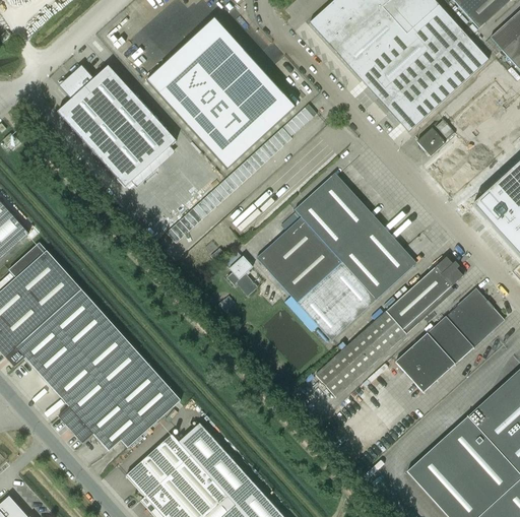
[(367,16),(351,0),(332,0),(309,21),(332,48),(367,16)]
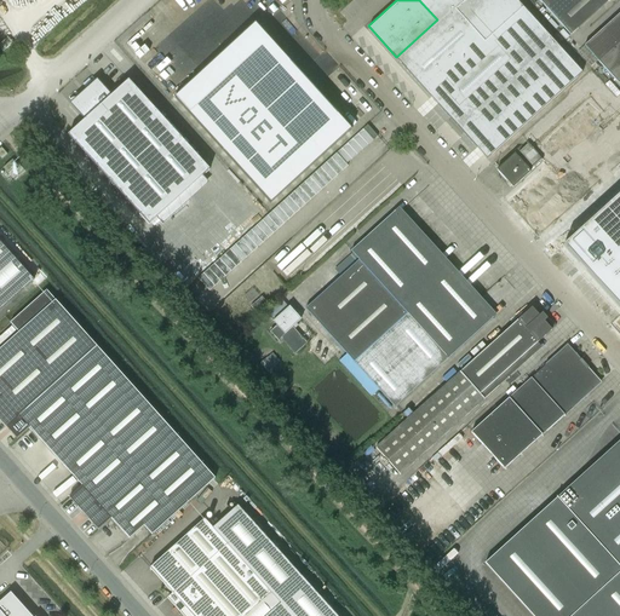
[(419,0),(437,19),(453,6),(460,0),(419,0)]
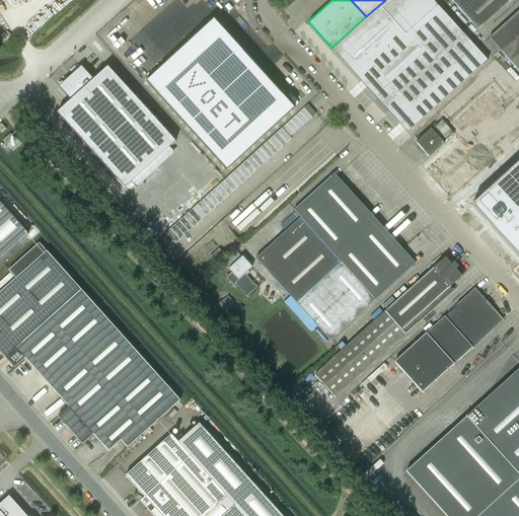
[(385,0),(379,5),(404,32),(437,4),(433,0),(385,0)]
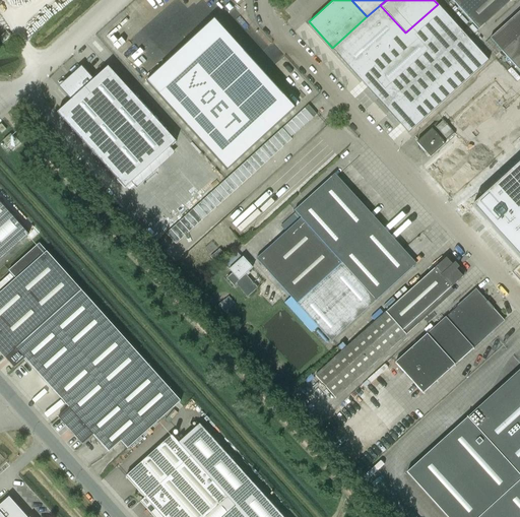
[(454,0),(477,26),(507,0),(454,0)]
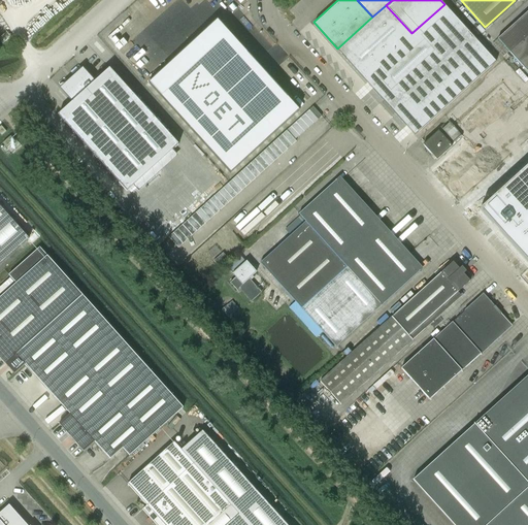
[(444,4),(411,33),(363,76),(414,132),(494,60),(444,4)]
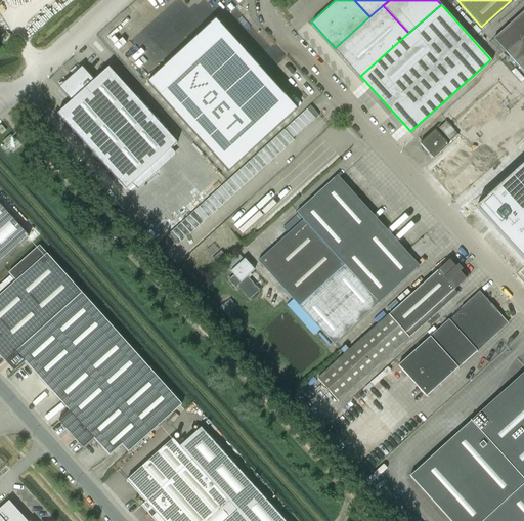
[(369,16),(335,48),(360,76),(408,33),(383,5),(369,16)]
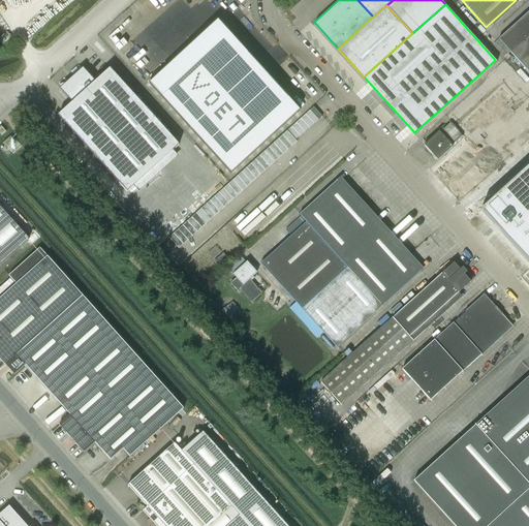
[(528,7),(498,36),(527,69),(528,67),(528,7)]
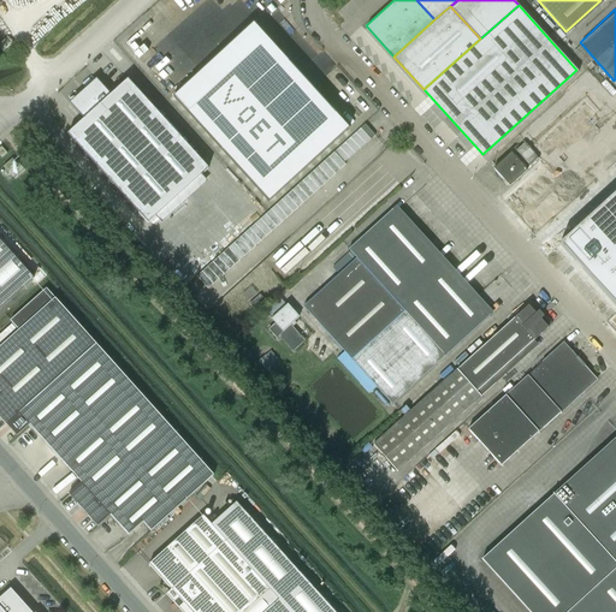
[(253,24),(175,95),(270,200),(347,128),(253,24)]
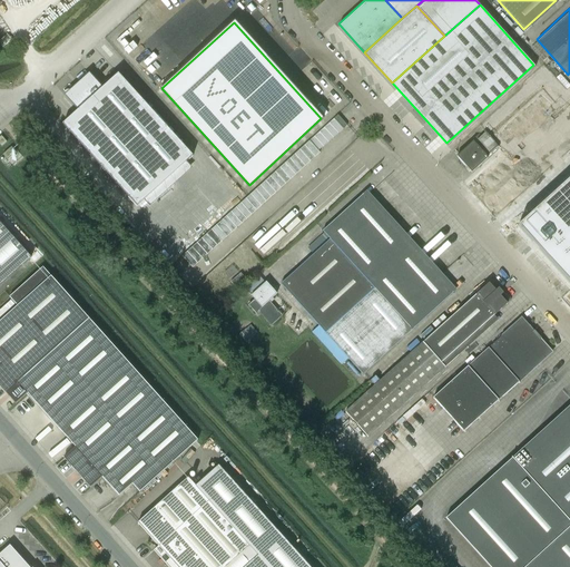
[(78,107),(62,121),(137,204),(160,230),(216,178),(193,153),(118,70),(102,85),(90,71),(66,94),(78,107)]
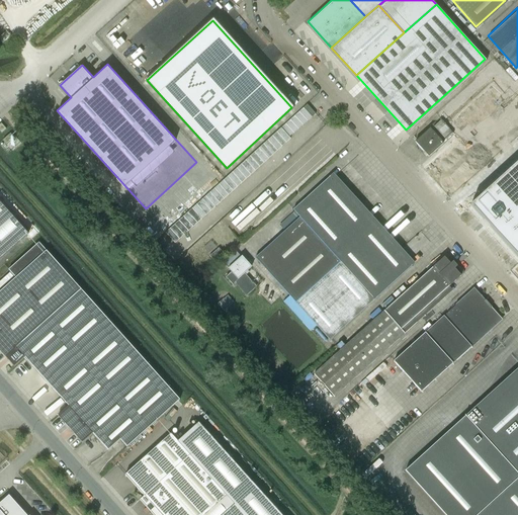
[(517,96),(493,69),(441,114),(479,157),(502,137),(492,125),(517,101),(517,96)]
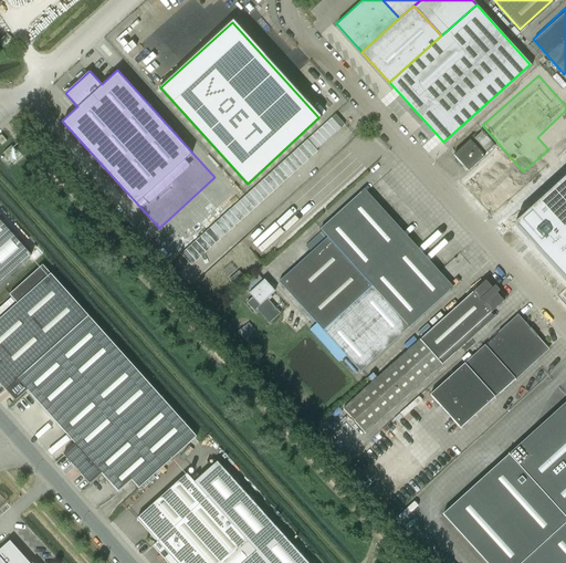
[(336,112),(332,115),(341,124),(342,125),(345,122),(336,112)]
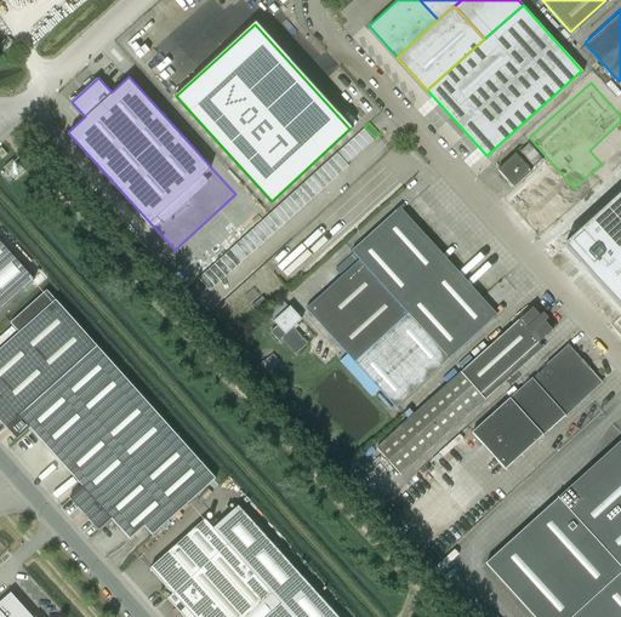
[(364,126),(359,131),(369,141),(374,136),(364,126)]
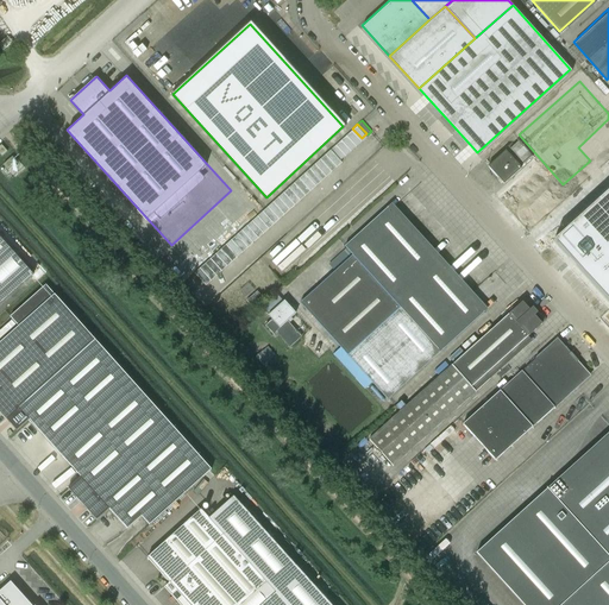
[(352,128),(346,133),(356,143),(362,138),(352,128)]
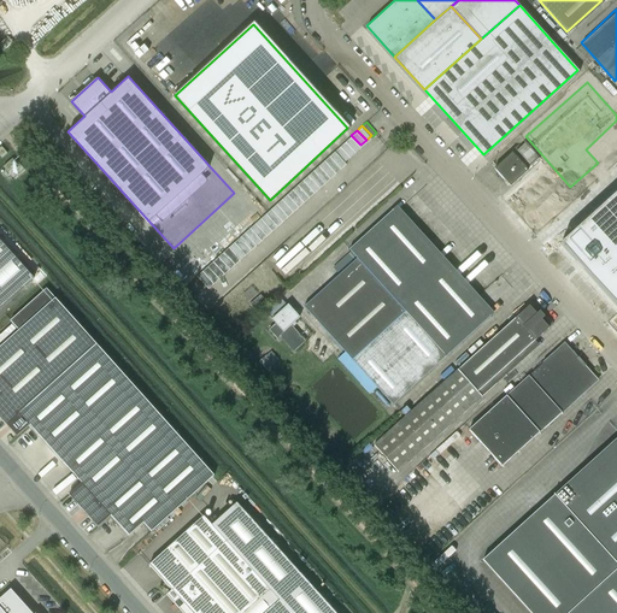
[(351,135),(346,140),(356,151),(360,145),(351,135)]
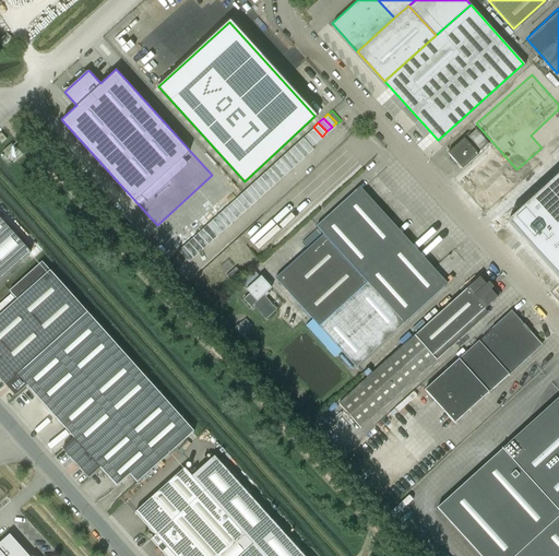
[(313,127),(308,131),(317,141),(322,137),(313,127)]
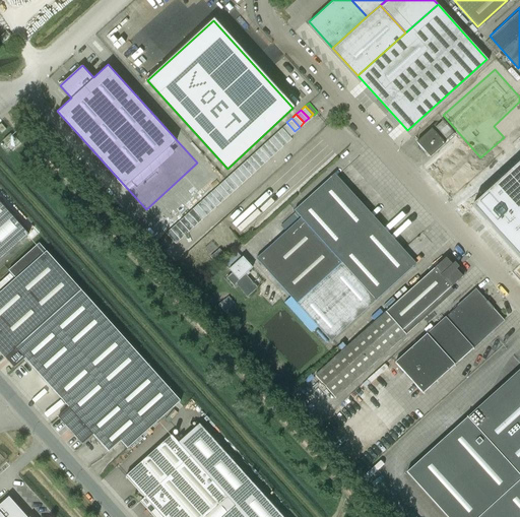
[(286,122),(282,126),(290,135),(295,131),(286,122)]
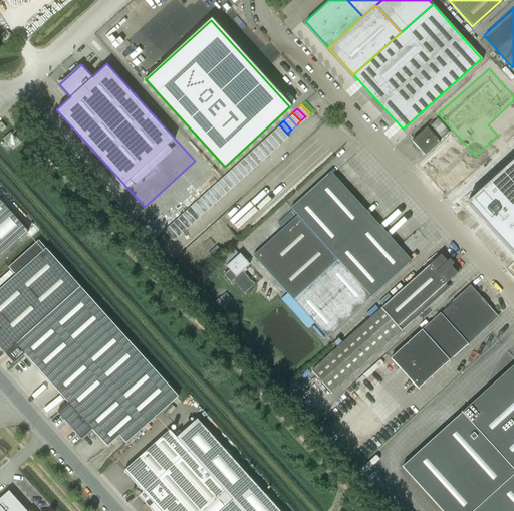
[(428,151),(442,138),(429,123),(415,137),(428,151)]
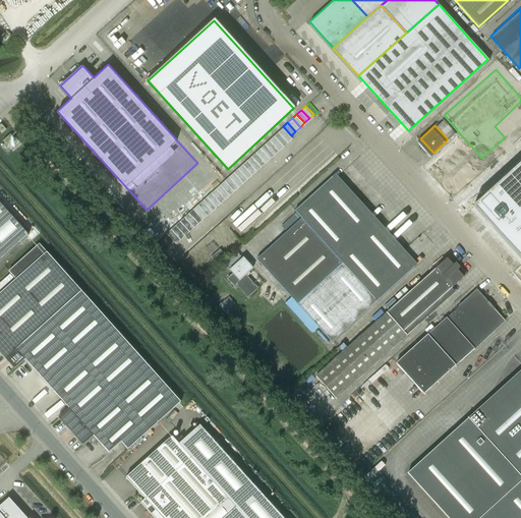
[(283,126),(279,130),(288,140),(292,136),(291,135),(283,126)]
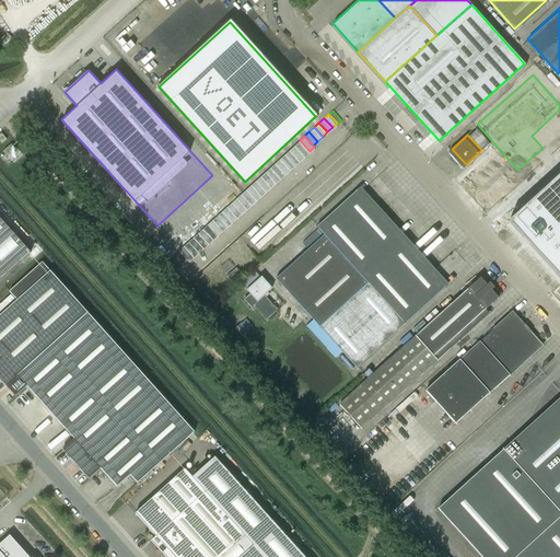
[(300,140),(294,144),(304,155),(310,151),(300,140)]
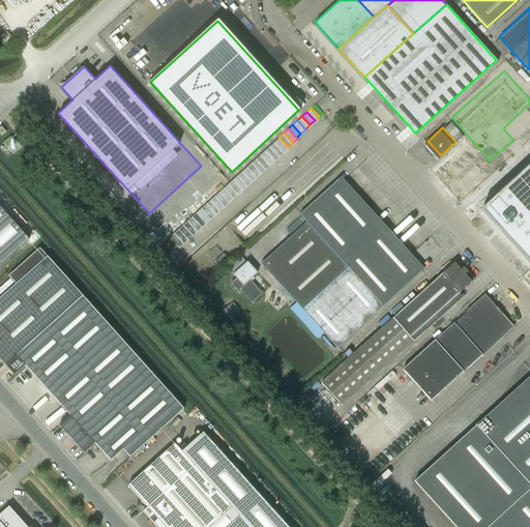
[(10,134),(3,141),(7,146),(15,139),(10,134)]
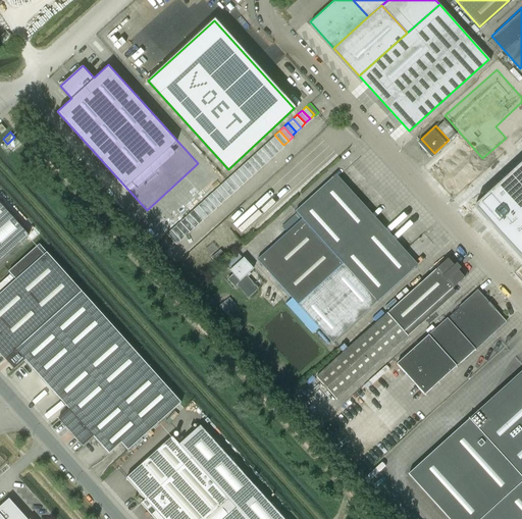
[(274,135),(270,139),(279,149),(283,145),(274,135)]
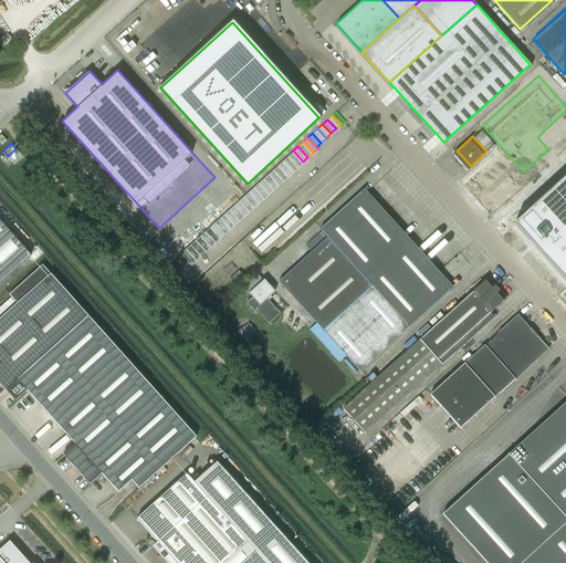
[(293,150),(287,155),(297,166),(303,162),(293,150)]
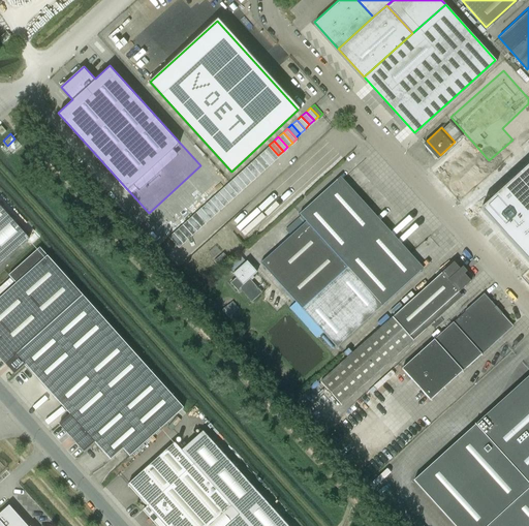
[(269,145),(265,149),(274,159),(278,155),(269,145)]
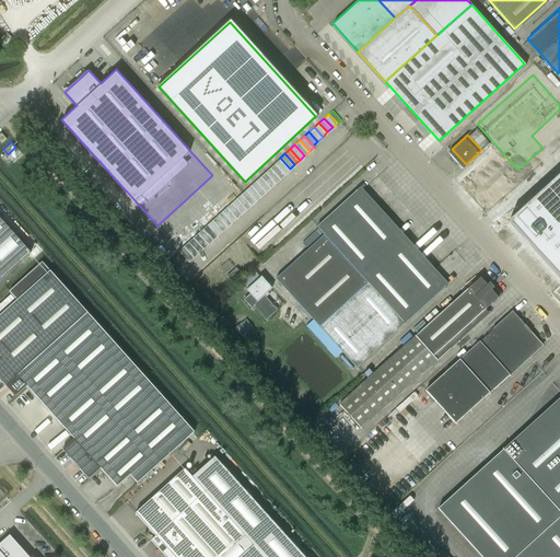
[(547,165),(557,176),(559,172),(559,155),(558,154),(547,165)]
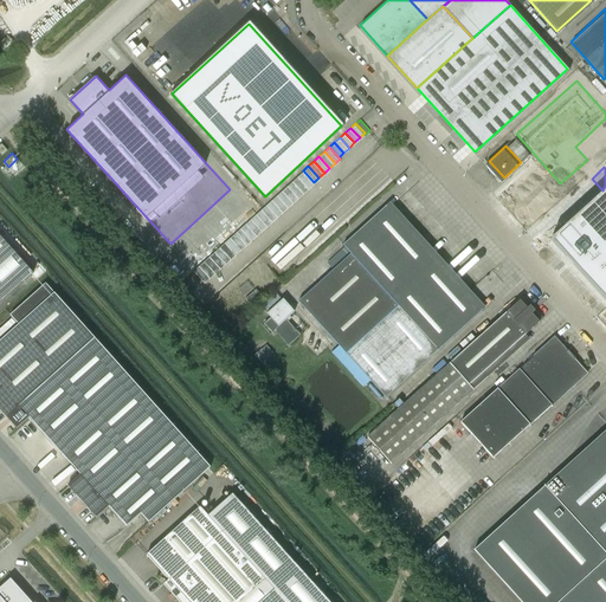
[(303,170),(298,175),(309,187),(314,182),(303,170)]
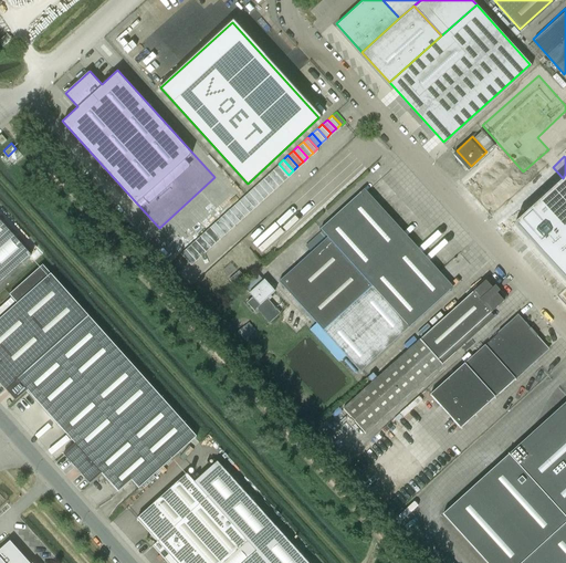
[(279,164),(273,168),(283,179),(289,175),(279,164)]
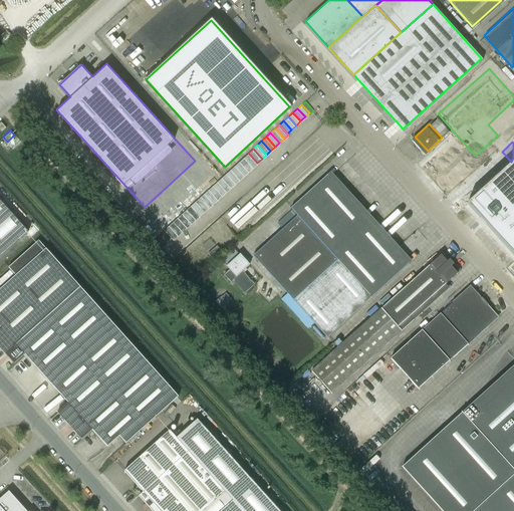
[(248,153),(244,157),(253,167),(257,163),(248,153)]
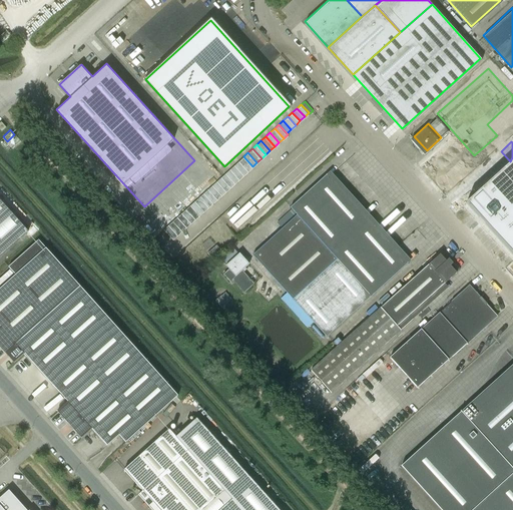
[(243,156),(239,160),(248,170),(252,166),(243,156)]
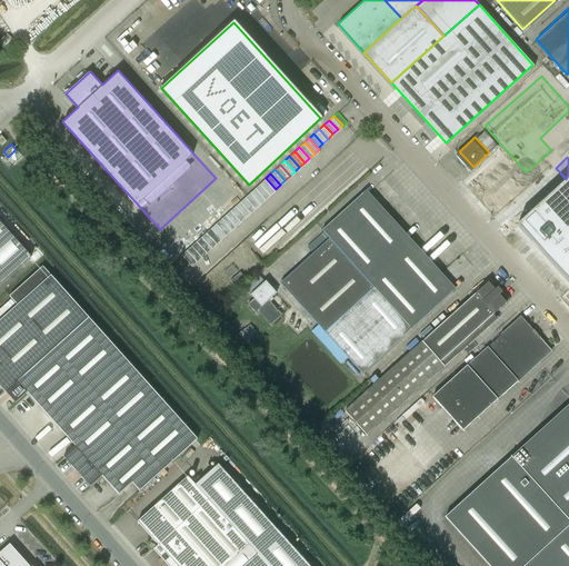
[(568,177),(517,226),(568,283),(568,177)]
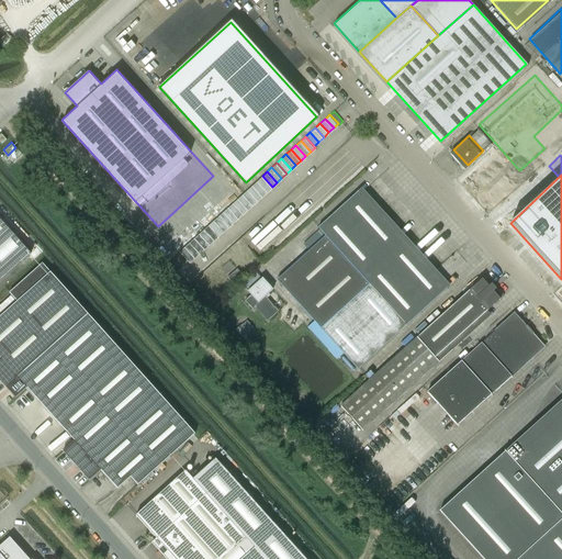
[(262,176),(257,180),(267,191),(272,187),(262,176)]
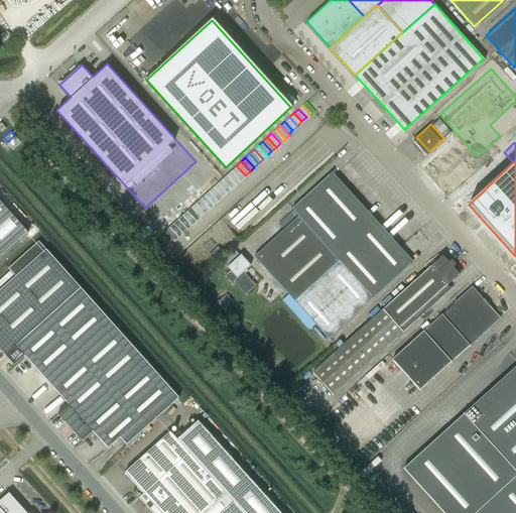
[(236,165),(232,169),(241,179),(245,175),(236,165)]
